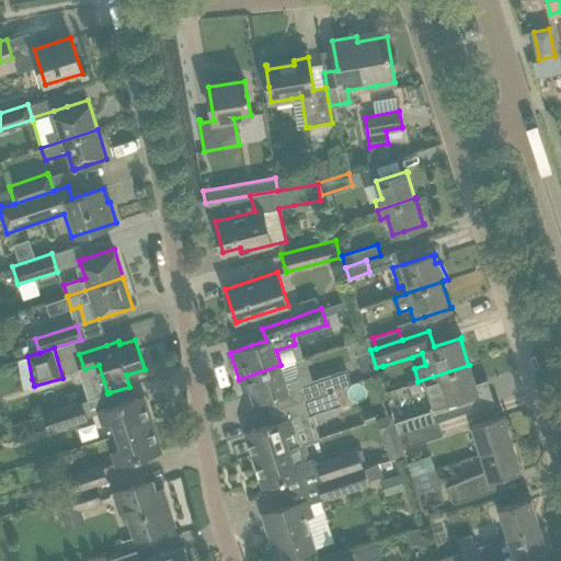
[(281,365),(239,379),(243,389),(249,388),(253,403),(289,391),(286,382),(296,379),(299,374),(295,362),(295,361),(281,365)]
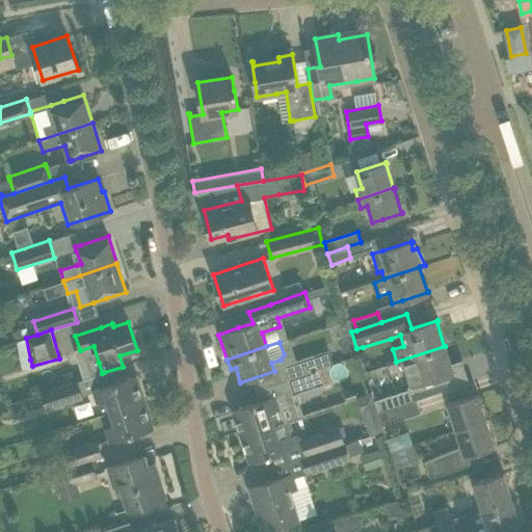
[(396,362),(388,364),(390,373),(398,370),(404,369),(409,386),(408,387),(408,389),(406,390),(409,400),(414,399),(453,387),(449,373),(454,371),(454,370),(452,371),(445,347),(446,346),(446,345),(444,346),(445,346),(396,362)]
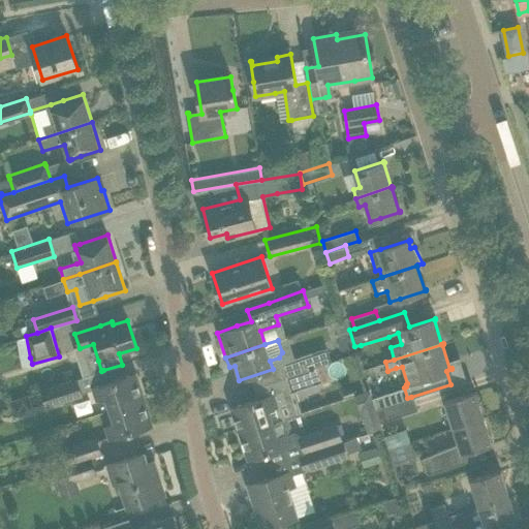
[(280,362),(285,377),(316,367),(316,366),(331,361),(327,347),(311,351),(280,362)]
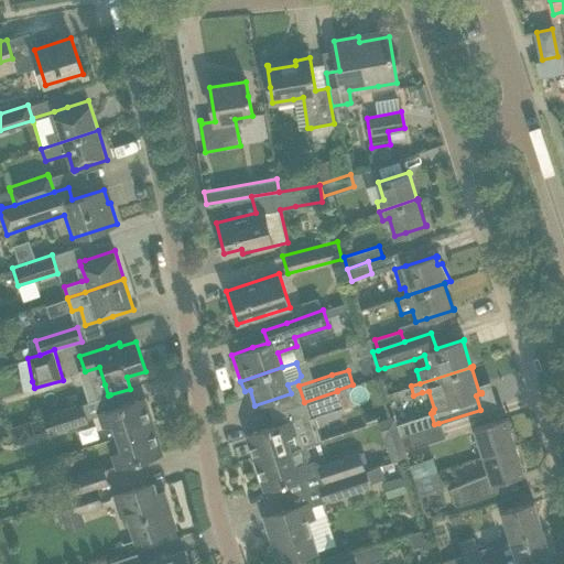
[(337,391),(304,402),(307,414),(308,418),(314,416),(343,408),(337,391)]
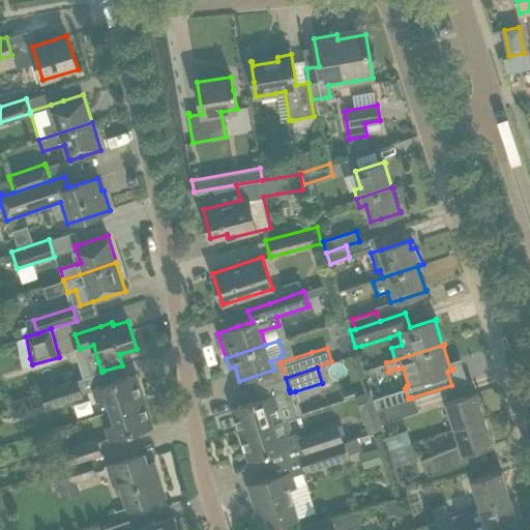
[(106,396),(110,410),(144,399),(136,374),(91,388),(95,400),(106,396)]
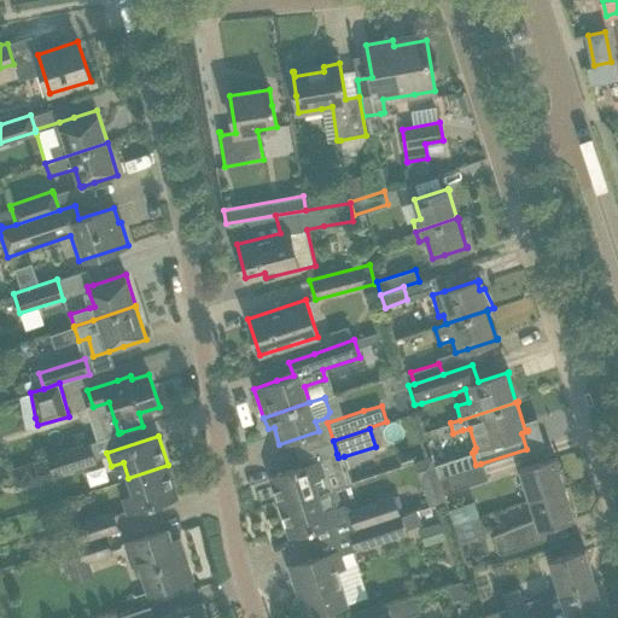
[(53,470),(54,473),(94,460),(89,443),(48,456),(53,470)]
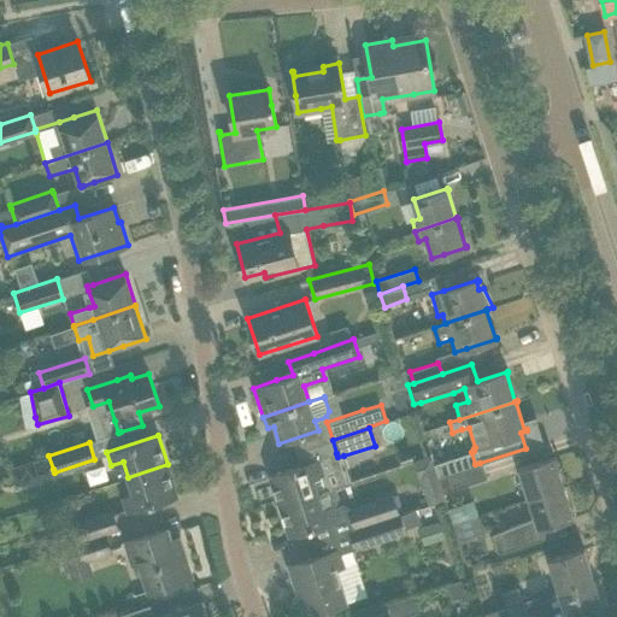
[(292,468),(269,475),(280,505),(317,493),(334,487),(352,481),(344,456),(338,457),(336,453),(319,458),(292,468)]
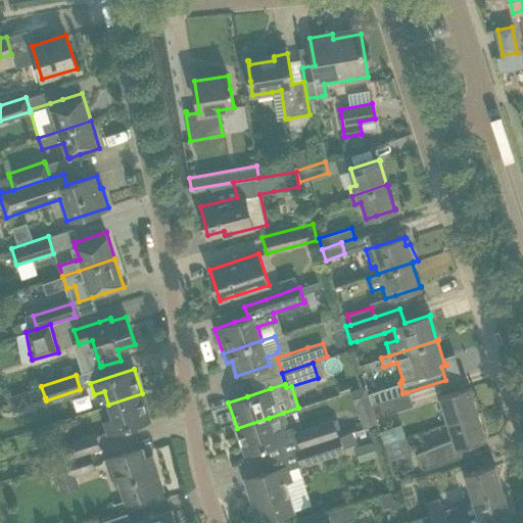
[(41,386),(29,390),(33,401),(45,397),(41,386)]
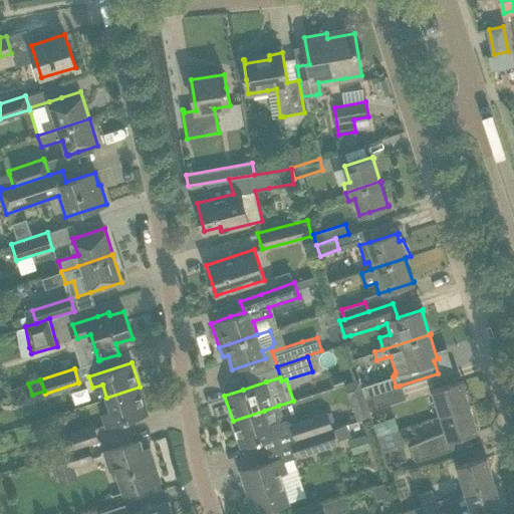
[(432,390),(440,415),(469,405),(461,379),(432,390)]
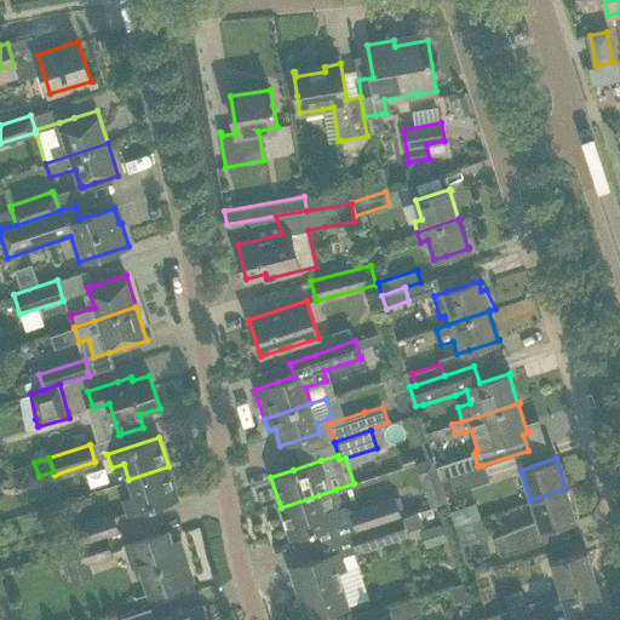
[(449,461),(437,466),(441,480),(454,475),(449,461)]
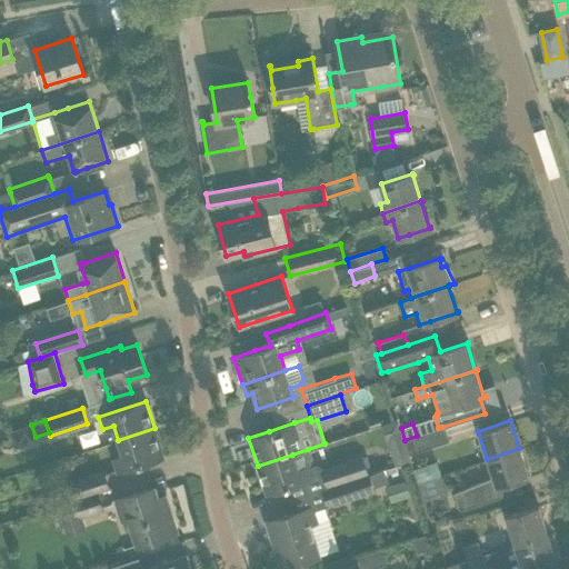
[(405,440),(403,440),(408,452),(447,440),(442,427),(438,428),(417,436),(405,440)]
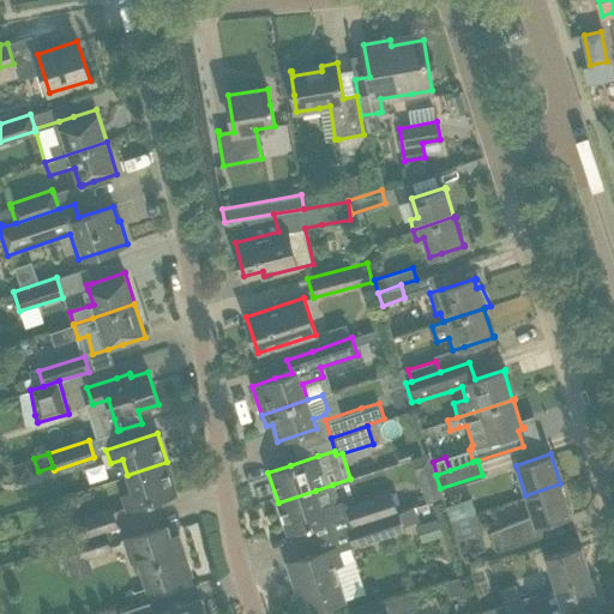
[(167,462),(127,475),(133,492),(121,495),(126,510),(176,493),(167,462)]
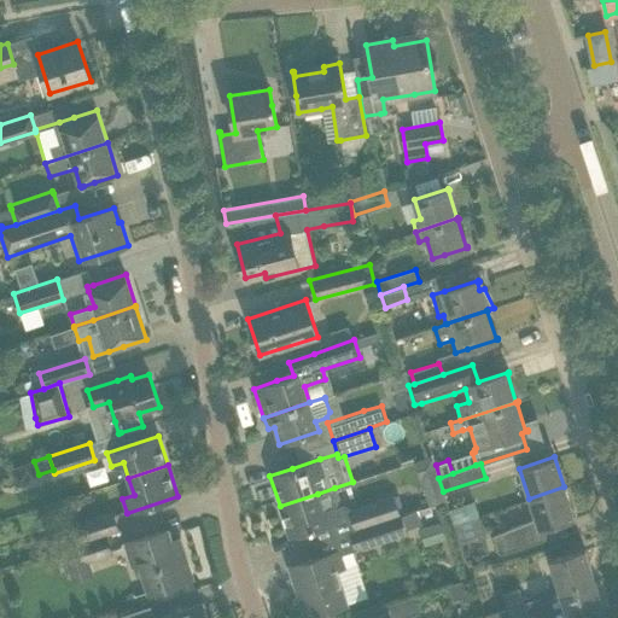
[(24,467),(11,471),(16,485),(25,483),(28,476),(24,467)]
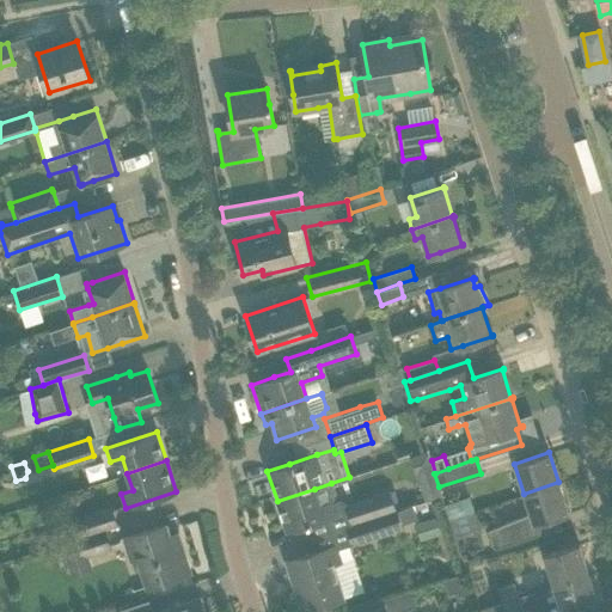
[(558,482),(524,494),(530,513),(489,530),(494,548),(540,533),(538,524),(569,514),(558,482)]
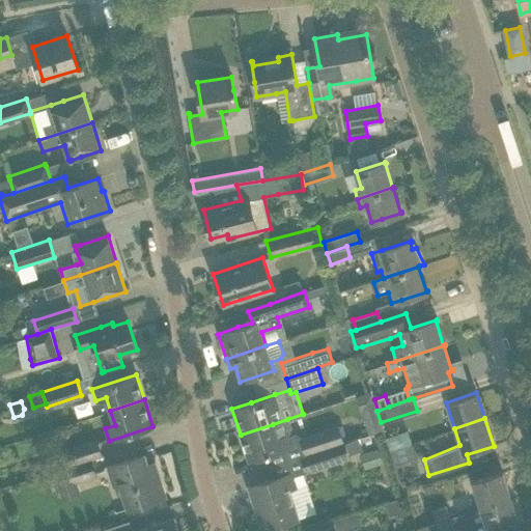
[(273,424),(241,435),(249,460),(269,454),(294,446),(289,436),(292,435),(287,419),(273,424)]
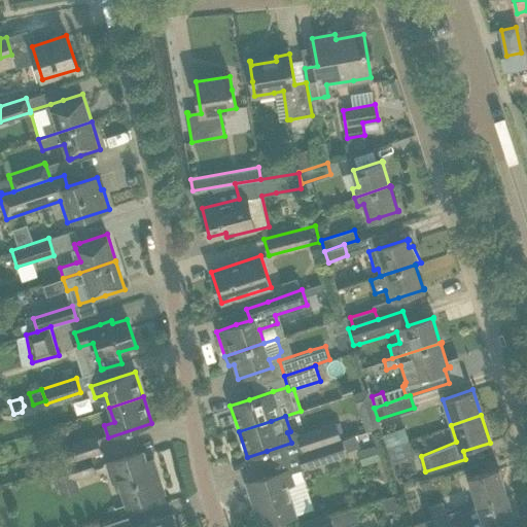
[(299,437),(303,452),(340,438),(336,424),(299,437)]
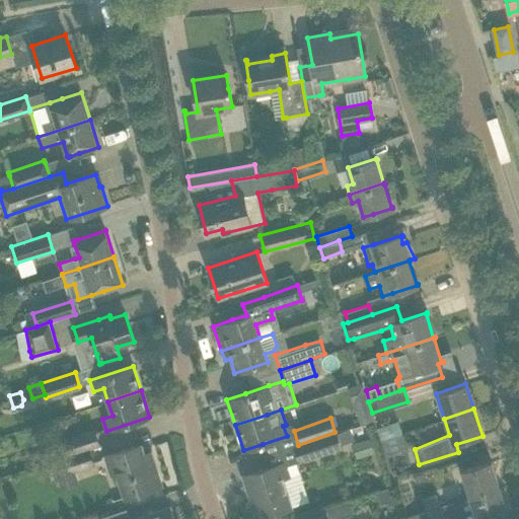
[(377,428),(380,439),(401,433),(398,421),(377,428)]
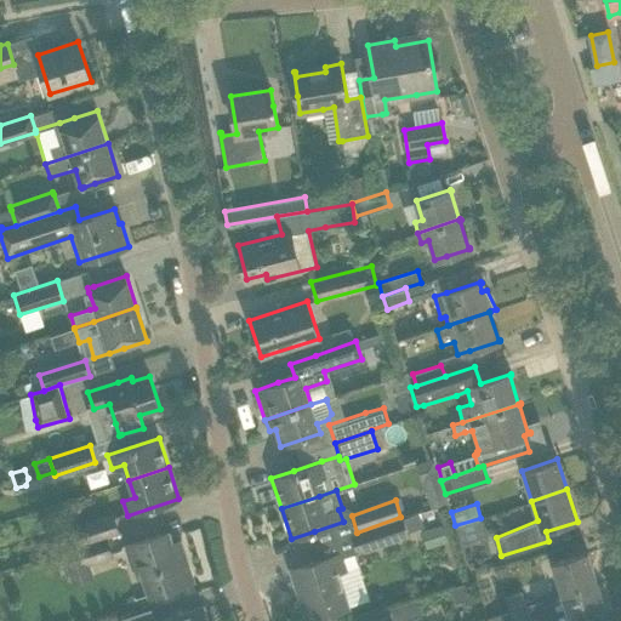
[(417,512),(403,517),(408,531),(422,525),(417,512)]
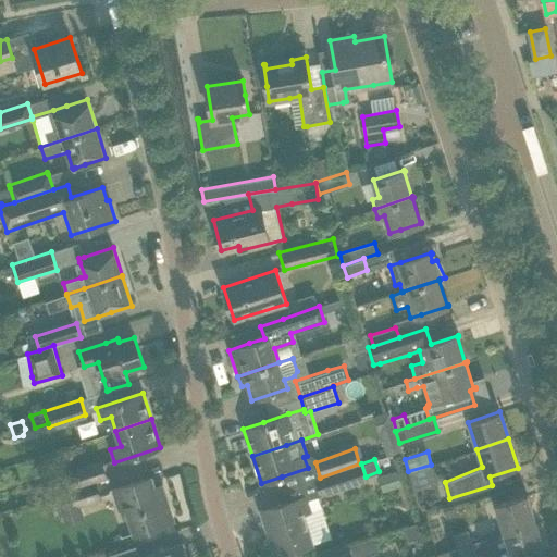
[(64,473),(70,490),(95,482),(106,478),(100,461),(64,473)]
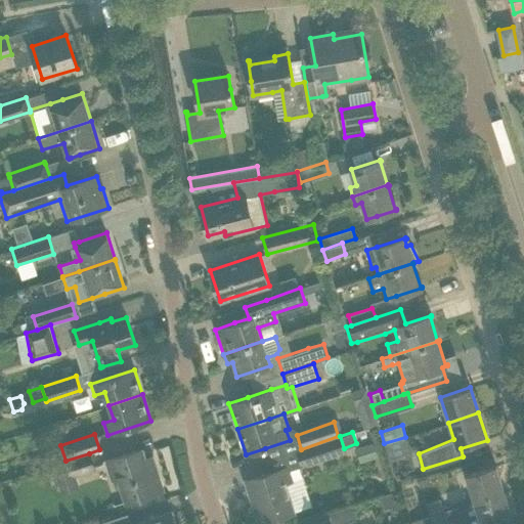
[(338,436),(301,449),(296,450),(302,466),(345,451),(344,448),(340,436),(338,436)]
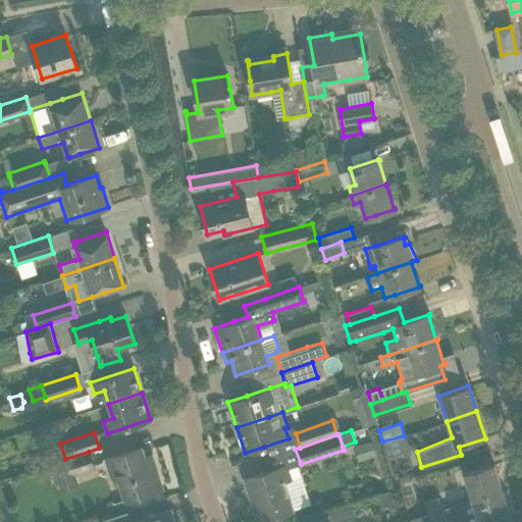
[(404,435),(382,441),(388,461),(408,454),(406,450),(408,449),(404,435)]
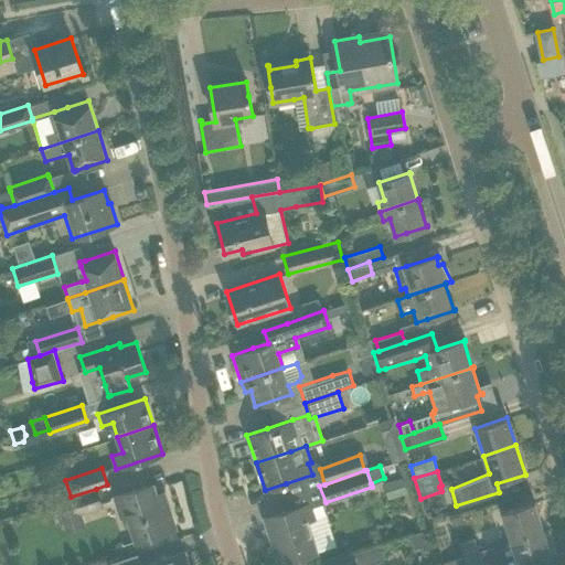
[(115,497),(121,515),(128,513),(137,541),(174,528),(163,492),(156,494),(152,484),(115,497)]
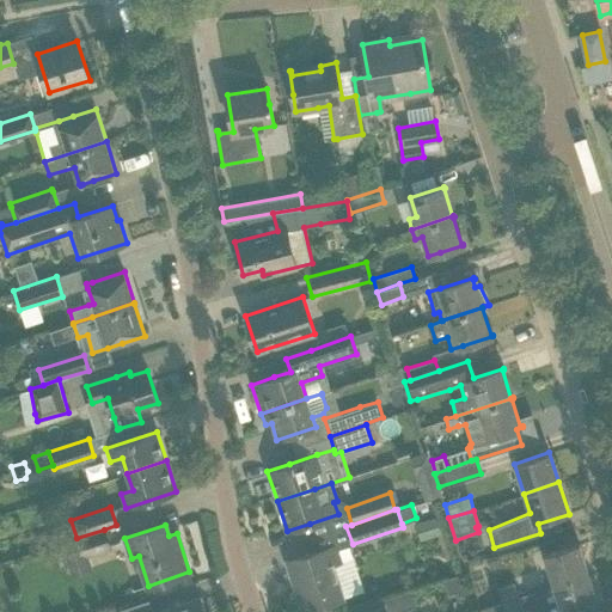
[(104,530),(77,538),(62,543),(73,574),(91,568),(86,555),(110,548),(104,530)]
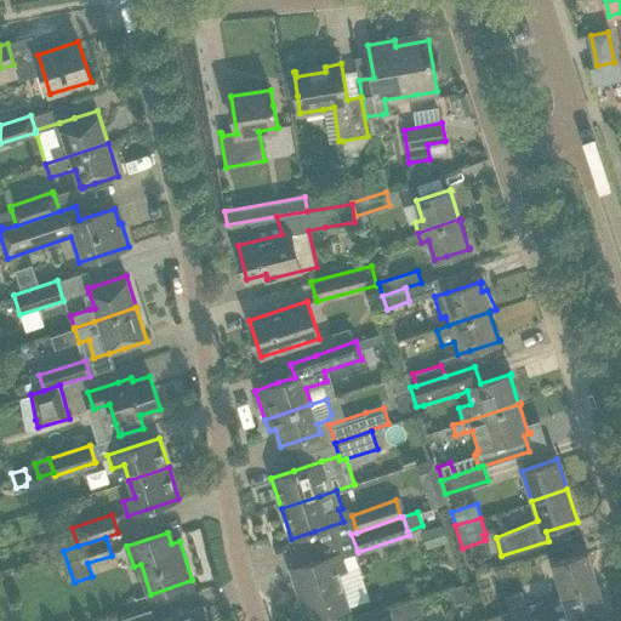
[(552,563),(562,593),(597,582),(587,552),(564,559),(552,563)]
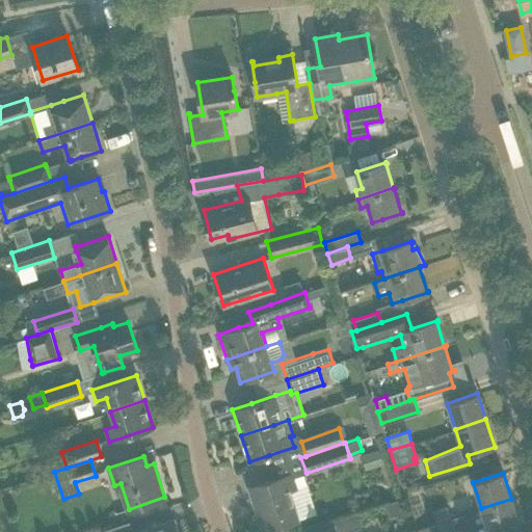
[(259,495),(253,497),(263,531),(271,528),(272,530),(277,528),(276,526),(298,520),(316,513),(307,484),(295,487),(291,474),(275,479),(256,485),(259,495)]
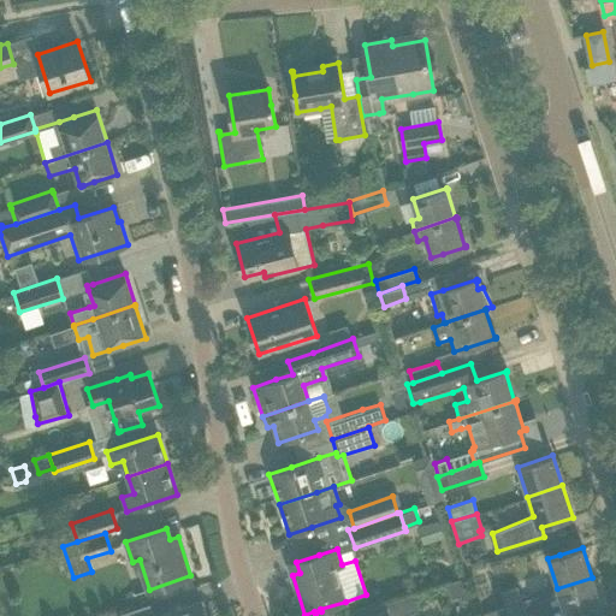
[(592,578),(557,588),(561,597),(567,615),(580,615),(602,609),(592,578)]
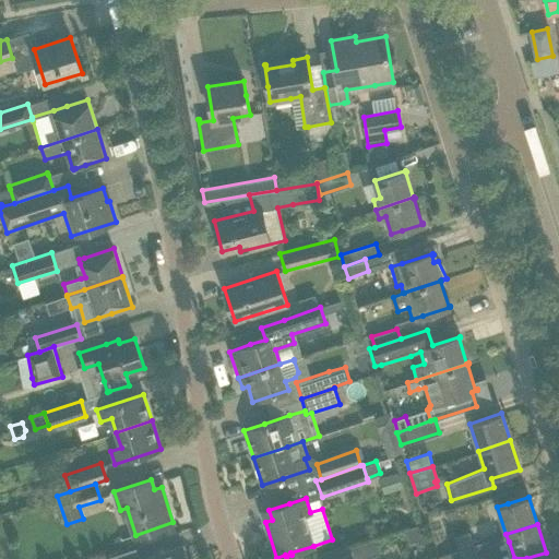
[(418,525),(406,530),(409,542),(423,538),(418,525)]
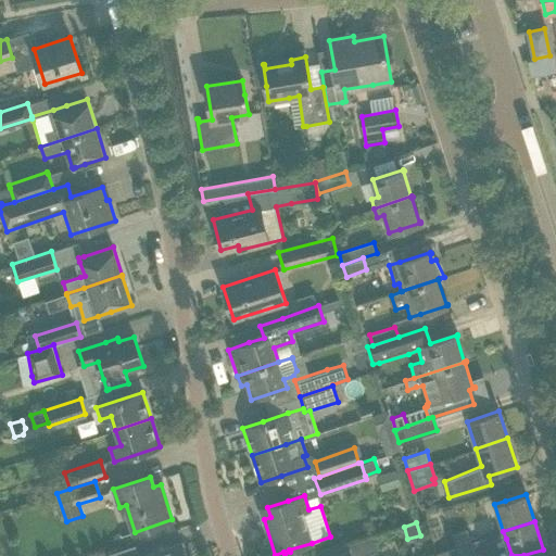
[(451,534),(455,547),(469,543),(465,530),(451,534)]
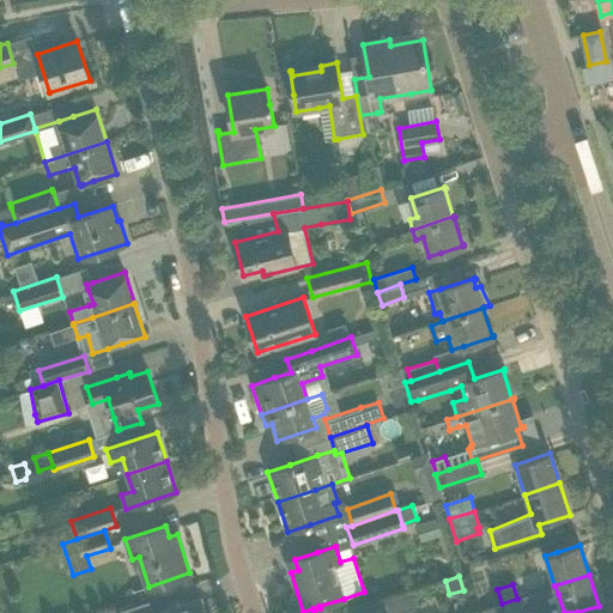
[(405,612),(405,610),(413,606),(410,592),(364,607),(365,612),(405,612)]
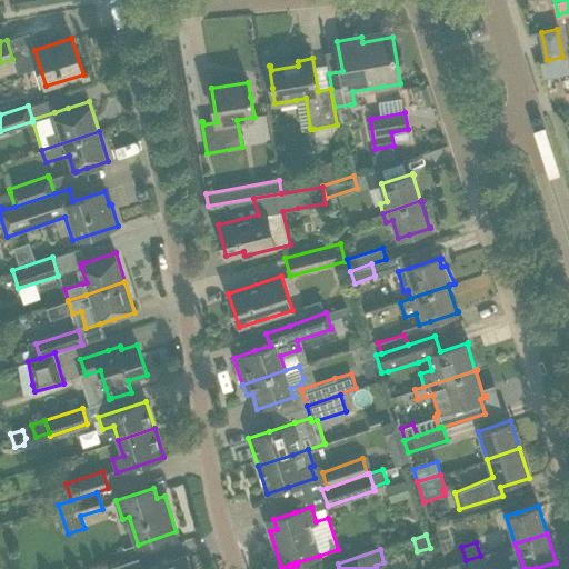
[(190,568),(186,556),(146,568),(190,568)]
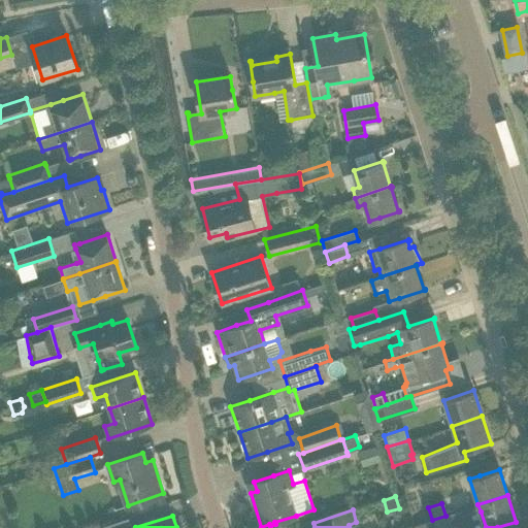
[(432,521),(414,527),(449,527),(446,516),(432,520),(432,521)]
